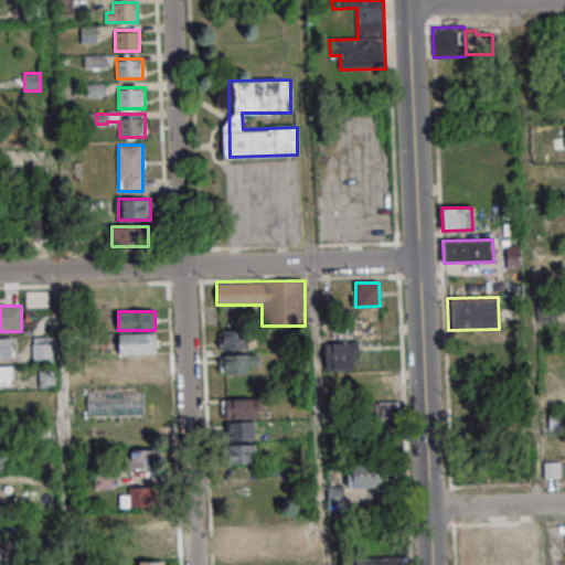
[(252,349),(252,330),(221,330),(221,349),(252,349)]
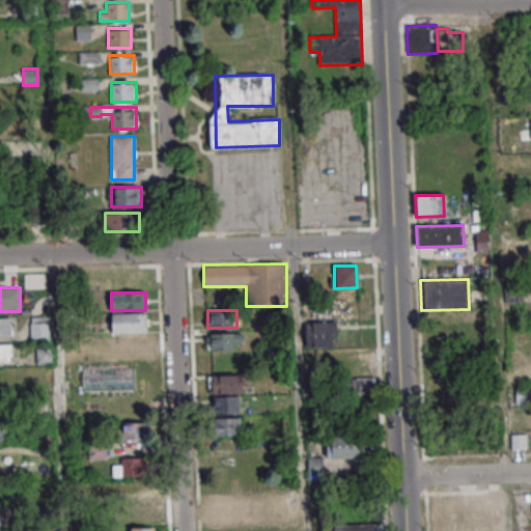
[(147,312),(110,312),(110,332),(147,332),(147,312)]
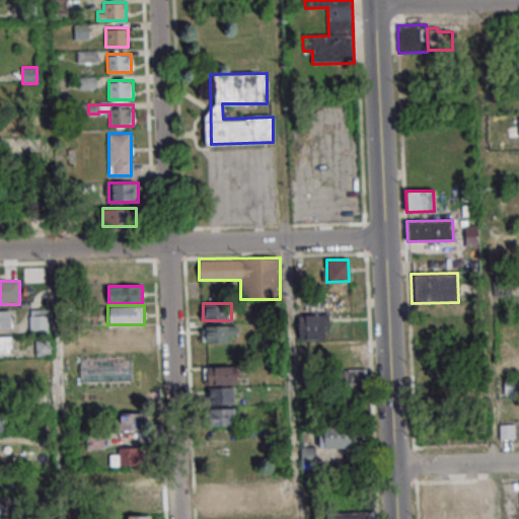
[(48,309),(30,309),(30,332),(48,332),(48,309)]
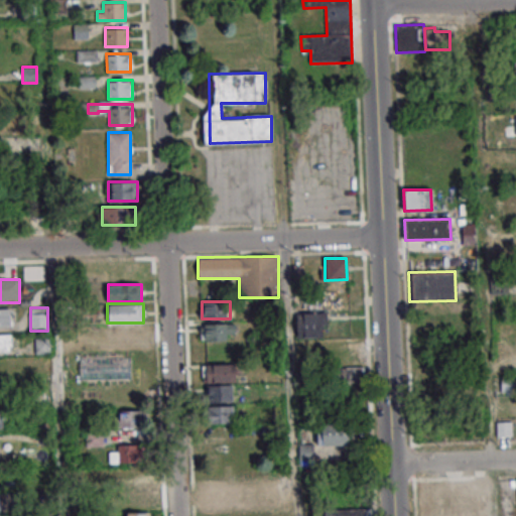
[(11,309),(0,308),(0,326),(11,327),(11,309)]
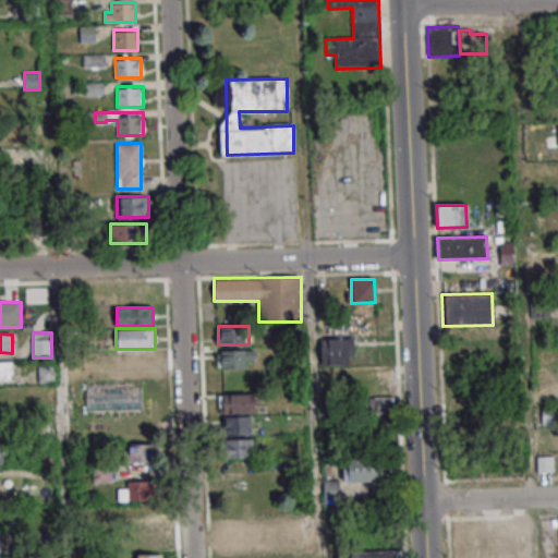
[(320,338),(320,365),(352,365),(352,338),(320,338)]
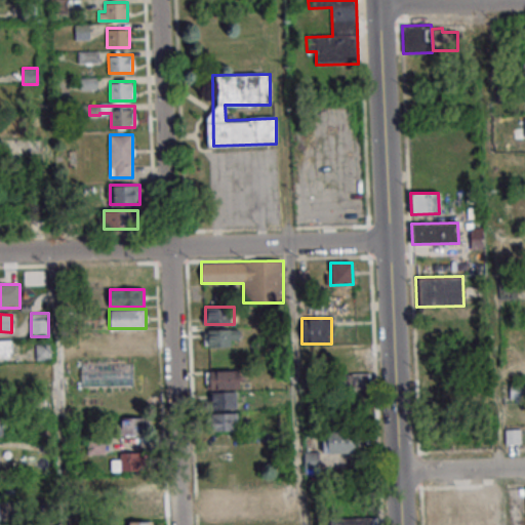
[(205,347),(239,347),(239,329),(205,329),(205,347)]
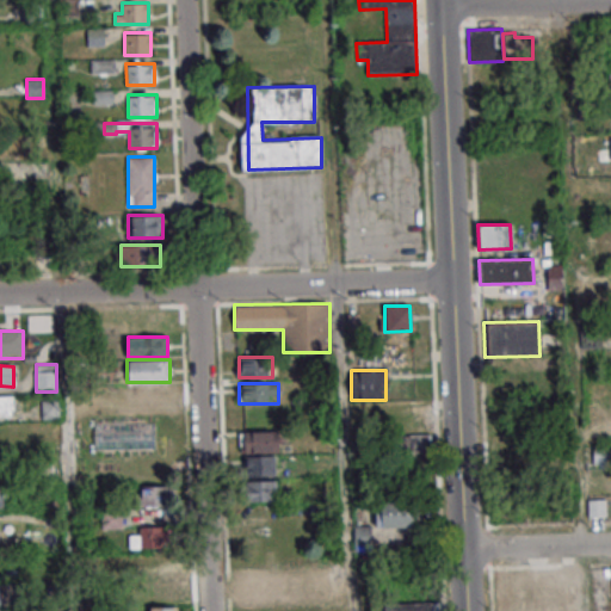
[(168,407),(168,384),(129,384),(129,407),(168,407)]
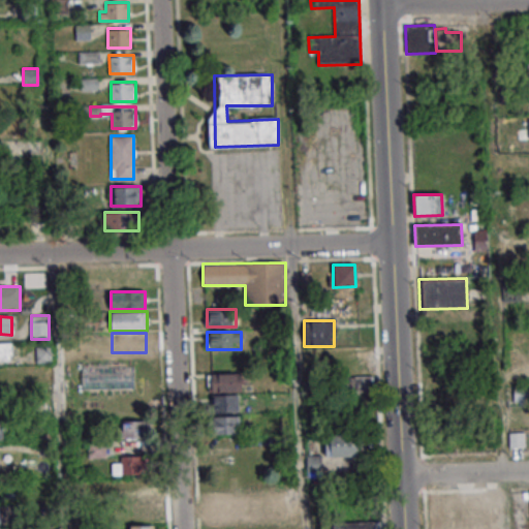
[(0,360),(11,361),(11,343),(0,343),(0,360)]
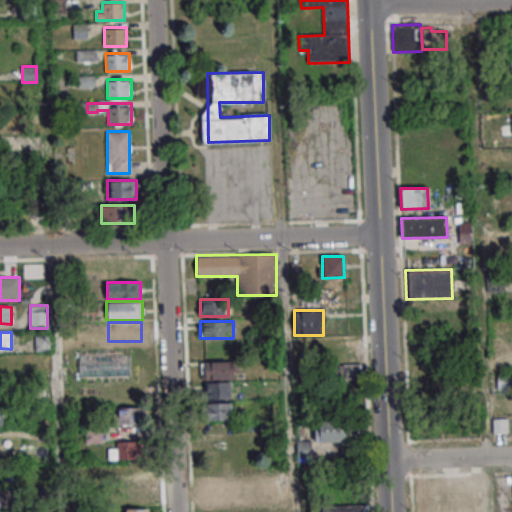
[(46,346),(46,337),(36,337),(36,346),(46,346)]
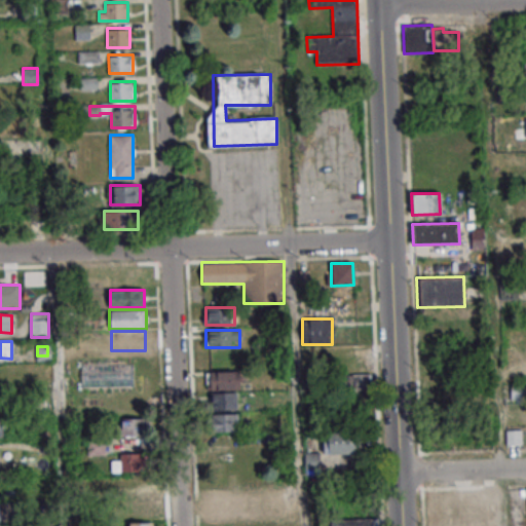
[(239,371),(205,371),(205,389),(239,389),(239,371)]
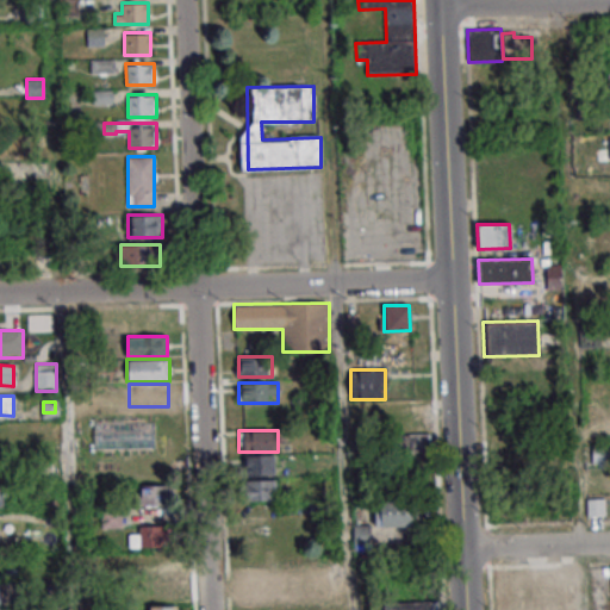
[(397,434),(397,455),(430,455),(430,434),(397,434)]
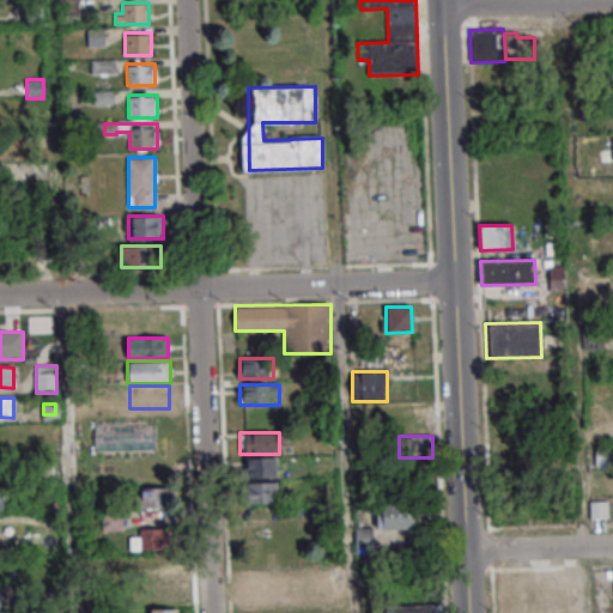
[(277,478),(277,457),(246,457),(246,478),(277,478)]
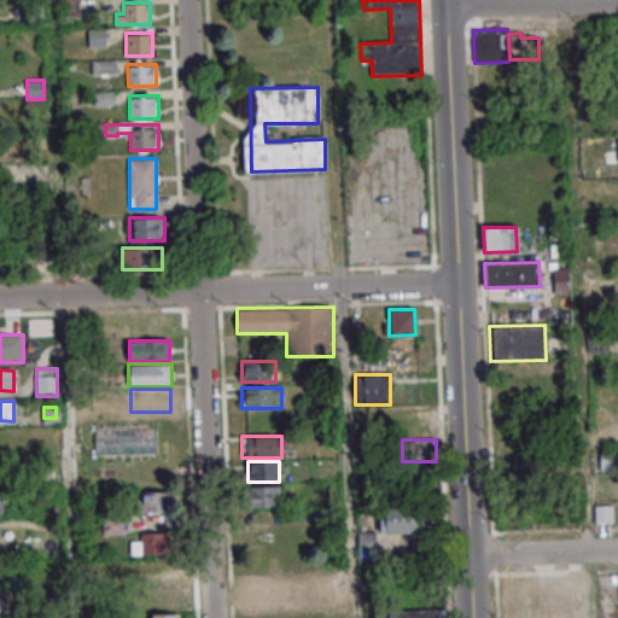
[(279,487),(249,487),(249,506),(279,506),(279,487)]
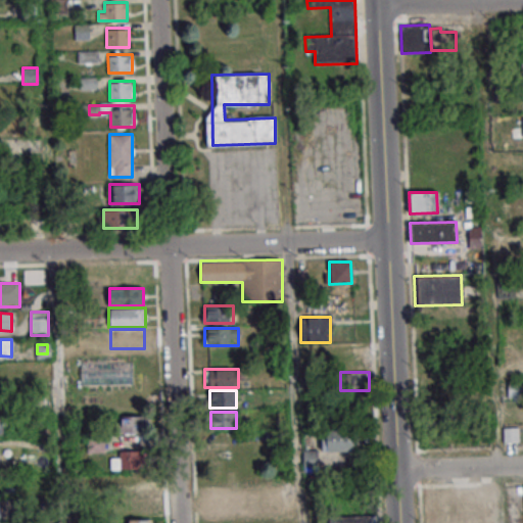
[(145,433),(145,417),(117,417),(117,433),(145,433)]
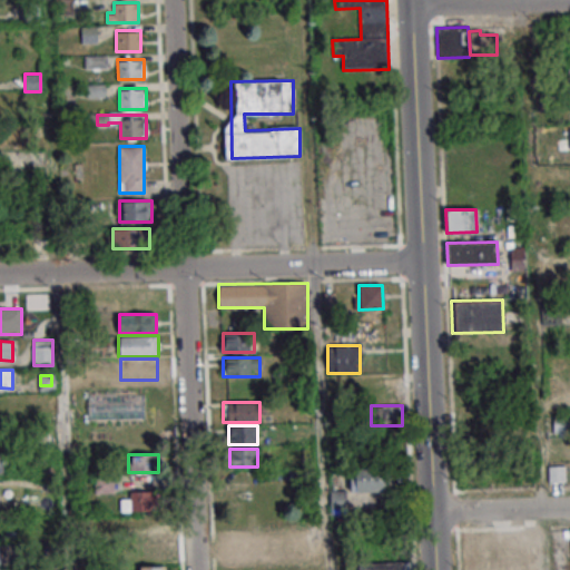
[(386,469),(350,469),(350,480),(332,479),(332,511),(346,511),(346,491),(386,491),(386,469)]
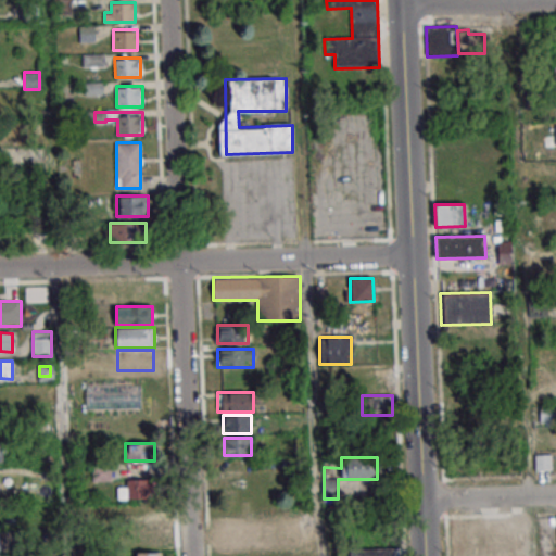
[(154,479),(121,479),(121,498),(154,498),(154,479)]
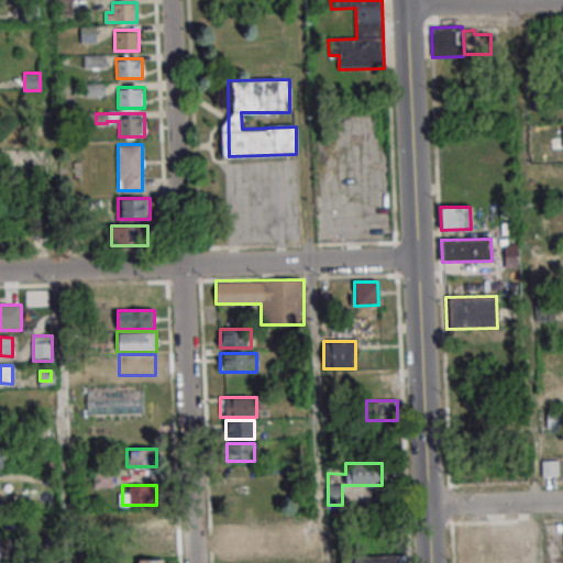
[(136,532),(162,532),(162,512),(136,512),(136,532)]
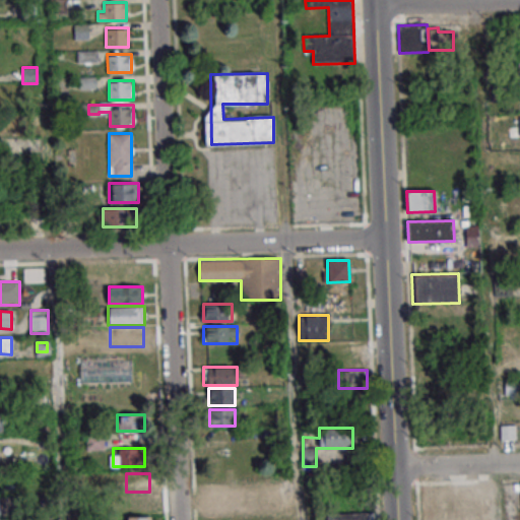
[(423,486),(424,519),(490,519),(489,484),(423,486)]
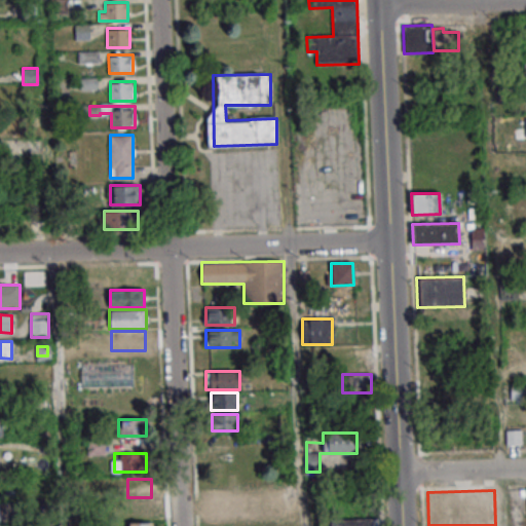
[(151,501),(129,501),(129,519),(151,519),(151,501)]
